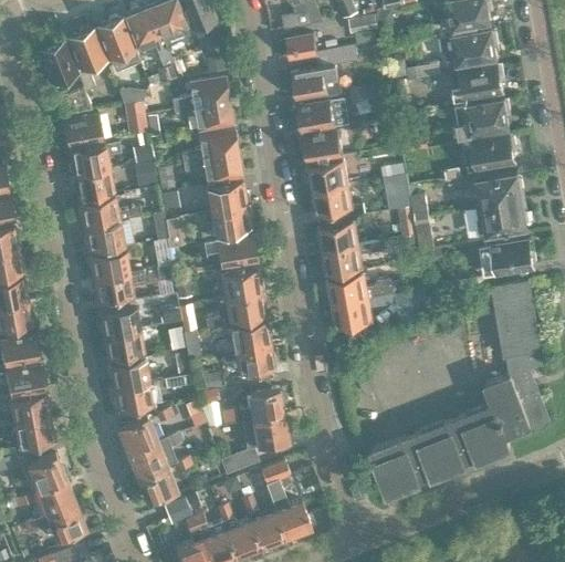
[(150,4),(149,4),(173,63),(181,60),(173,34),(187,28),(175,0),(160,0),(160,2),(152,6),(150,4)]
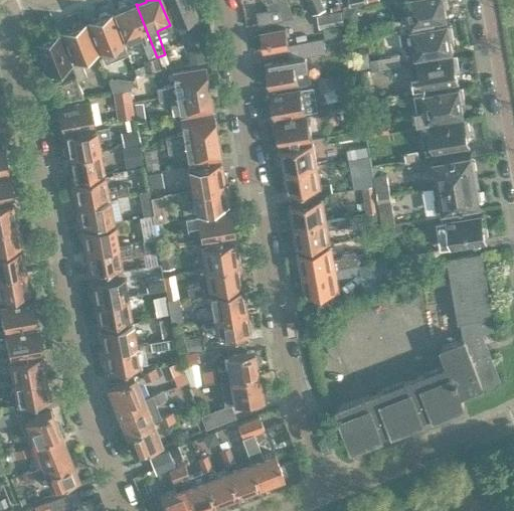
[(164,0),(176,31),(182,43),(188,40),(183,28),(184,28),(182,22),(196,16),(189,0),(164,0)]
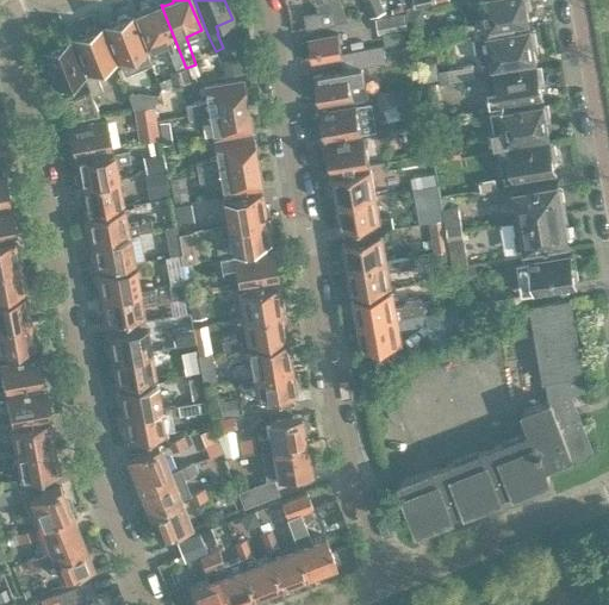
[(337,0),(335,0),(328,2),(337,26),(347,25),(337,0)]
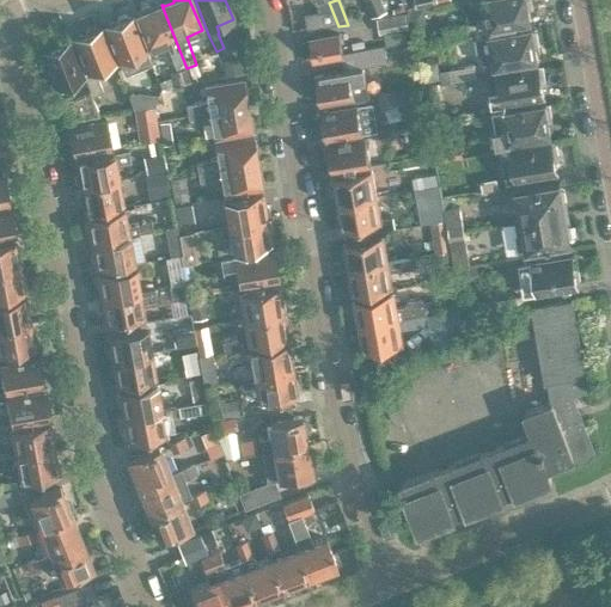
[(383,16),(376,0),(366,0),(365,1),(372,20),(383,16)]
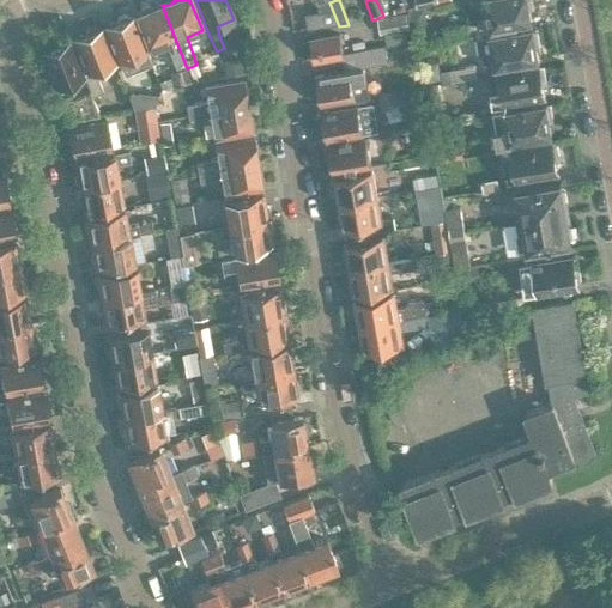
[(414,0),(416,2),(417,12),(435,8),(436,7),(434,0),(414,0)]
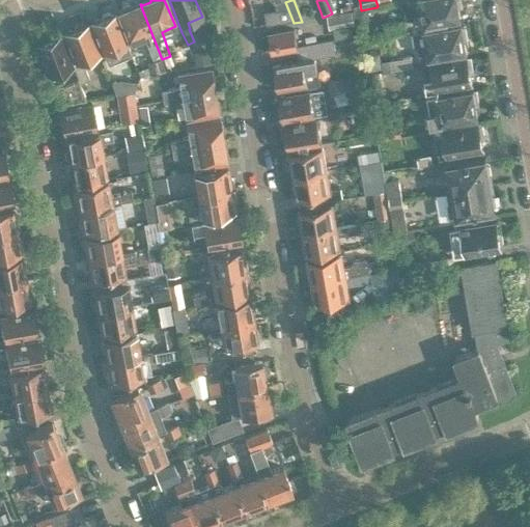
[(389,40),(412,36),(427,33),(426,30),(444,27),(443,24),(461,22),(458,10),(463,9),(461,0),(430,0),(401,5),(405,22),(386,25),(389,40)]
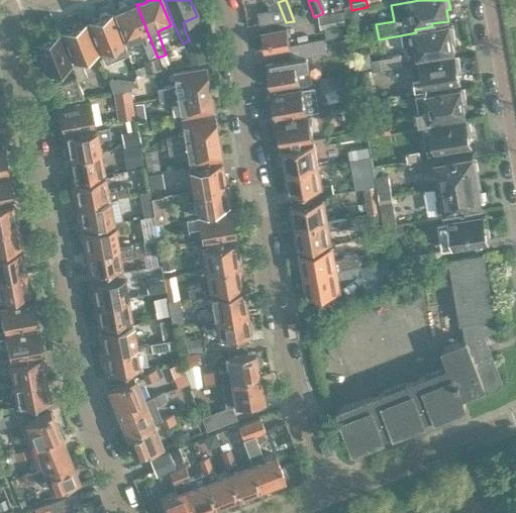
[(267,13),(258,15),(259,18),(259,21),(260,27),(285,22),(286,22),(278,2),(269,5),(269,6),(270,13),(267,13)]
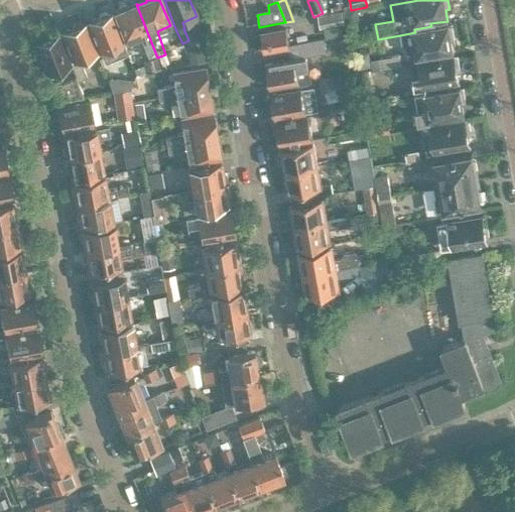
[(157,57),(136,4),(136,5),(136,6),(128,9),(125,8),(120,10),(118,13),(116,14),(127,42),(140,37),(148,60),(157,57)]
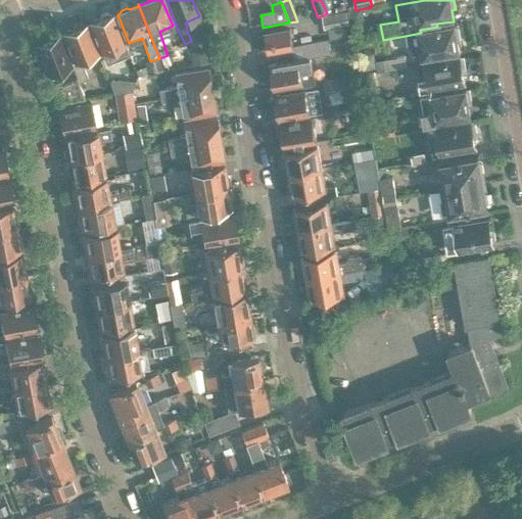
[(362,11),(350,13),(352,30),(360,29),(364,22),(362,11)]
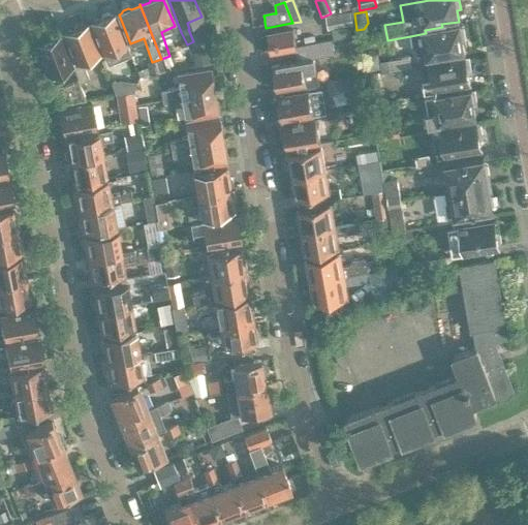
[(327,18),(330,33),(353,29),(351,14),(327,18)]
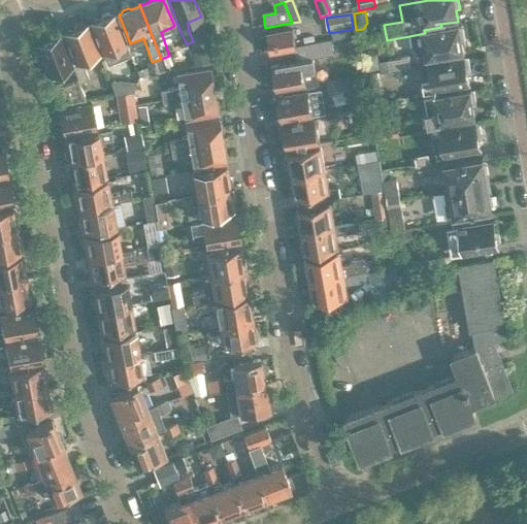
[(101,21),(92,25),(107,66),(130,57),(114,15),(111,18),(108,15),(102,18),(101,21)]
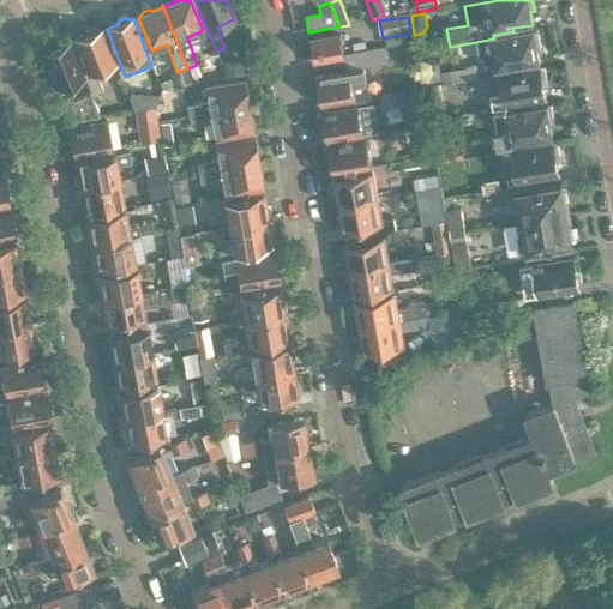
[(115,65),(102,31),(98,32),(94,30),(88,34),(85,37),(74,41),(88,76),(84,77),(84,78),(92,100),(103,95),(98,82),(97,71),(115,65)]
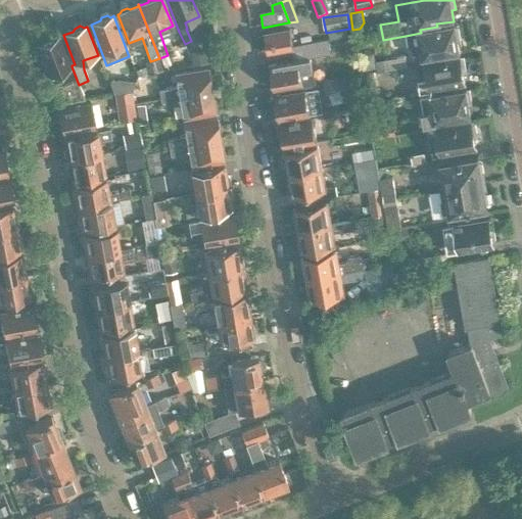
[(455,27),(421,33),(406,36),(409,47),(413,49),(415,62),(426,60),(425,59),(460,53),(458,42),(461,41),(459,29),(455,29),(455,27)]
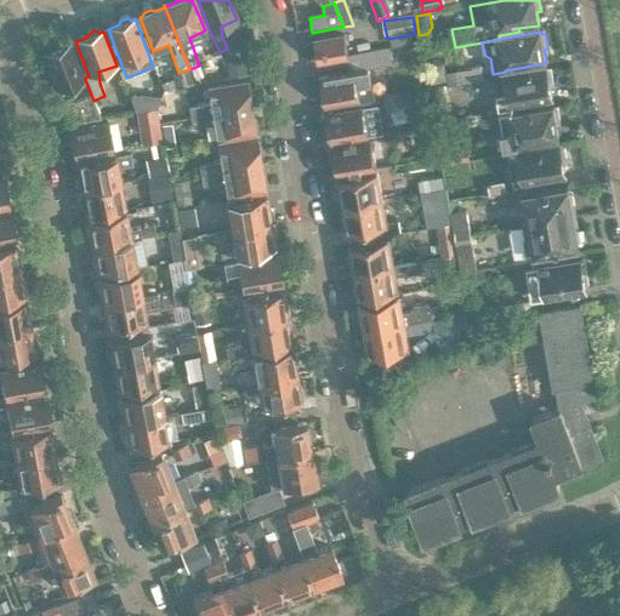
[(348,60),(346,39),(316,44),(319,64),(348,60)]
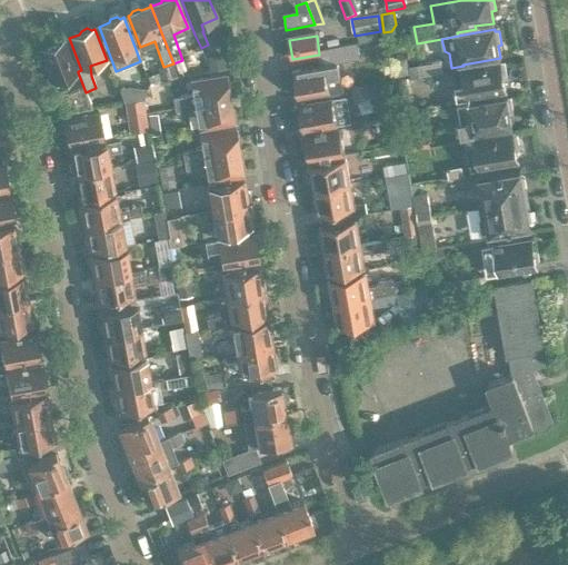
[(62,79),(78,72),(78,71),(66,40),(62,41),(59,40),(52,42),(51,46),(39,50),(55,91),(66,87),(62,79)]
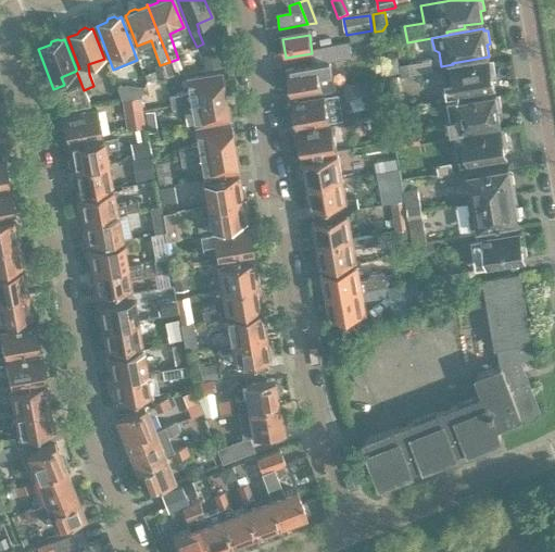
[(335,90),(330,64),(352,61),(350,46),(311,53),(313,67),(288,72),(292,98),(335,90)]
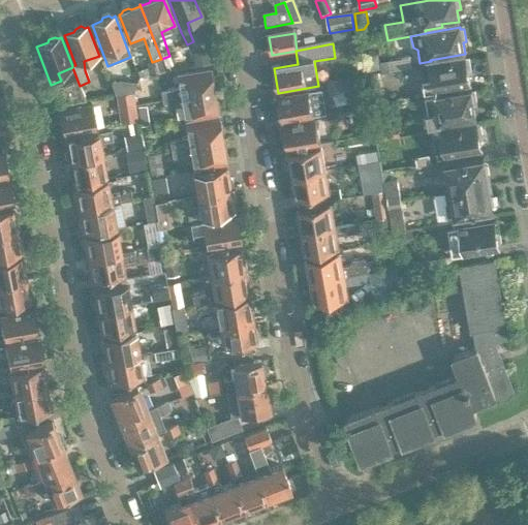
[(409,60),(397,62),(381,65),(380,53),(370,55),(374,74),(381,73),(381,74),(410,69),(409,60)]
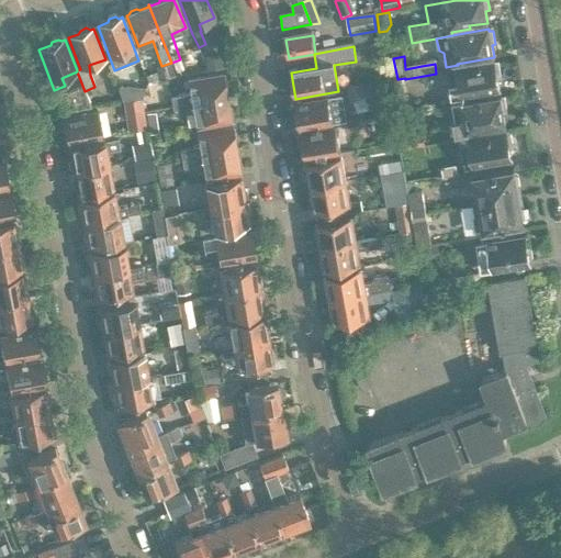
[(205,60),(208,73),(222,70),(220,58),(205,60)]
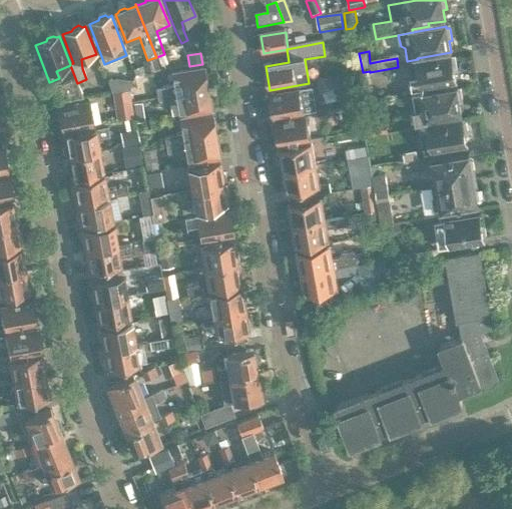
[(423,91),(423,89),(456,84),(454,72),(457,72),(455,59),(452,60),(452,58),(419,64),(421,78),(411,80),(413,93),(423,91)]
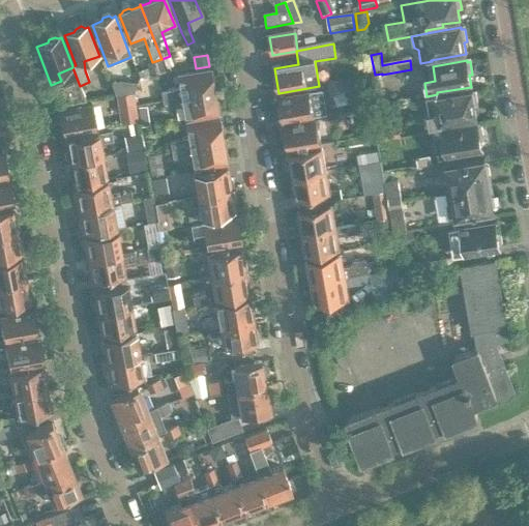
[(167,72),(165,64),(164,61),(147,66),(150,78),(167,72)]
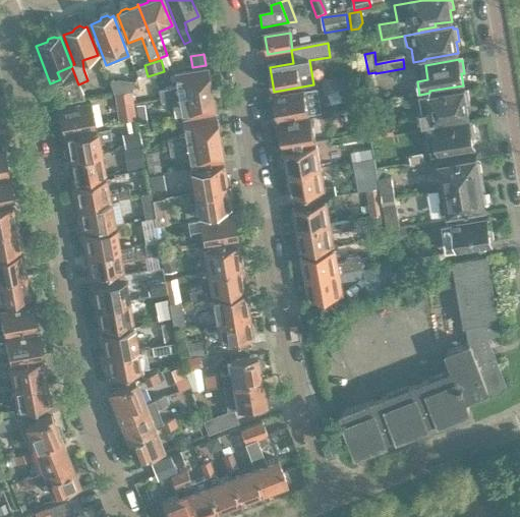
[(159,93),(160,101),(211,93),(209,83),(211,81),(210,75),(208,73),(207,70),(174,76),(177,92),(170,91),(159,93)]
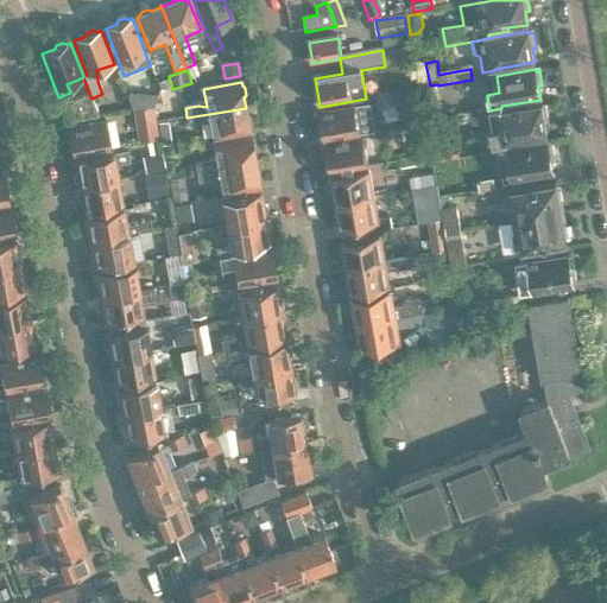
[(99,118),(88,93),(61,103),(69,124),(99,118)]
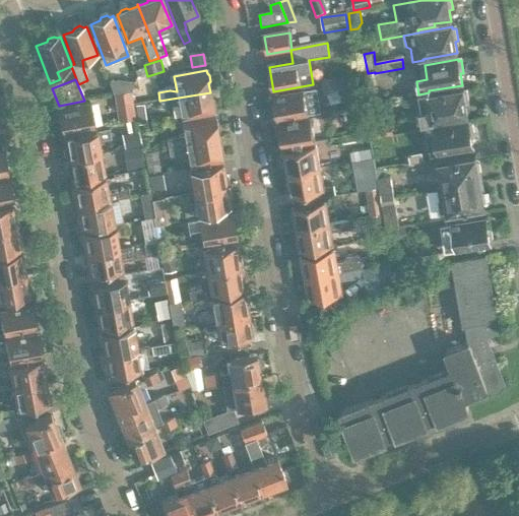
[(340,90),(338,80),(322,82),(324,92),(340,90)]
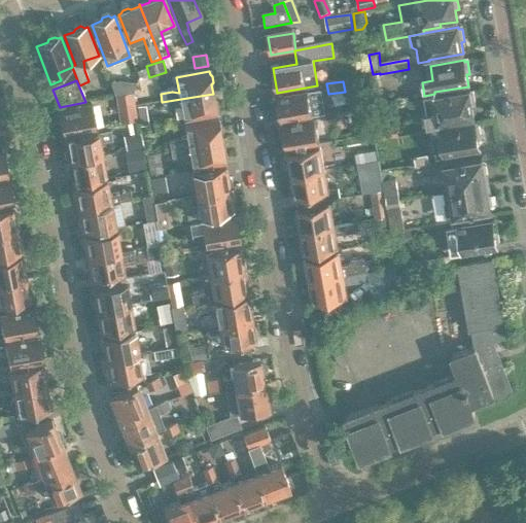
[(119,82),(111,85),(115,96),(124,95),(119,82)]
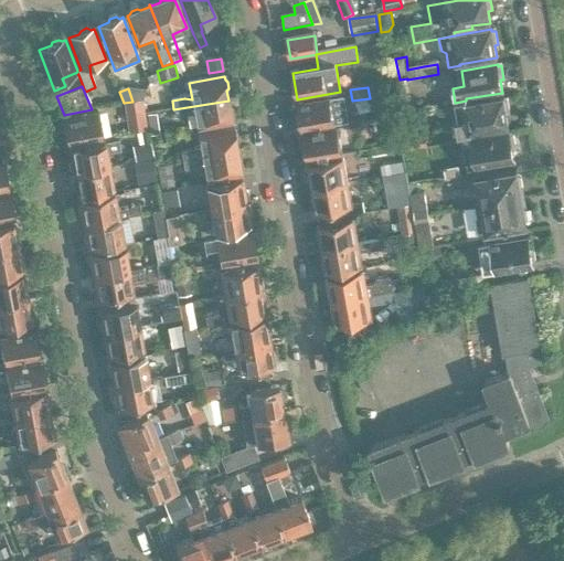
[(298,106),(300,118),(297,122),(298,128),(302,129),(302,133),(334,126),(332,110),(346,108),(343,98),(298,106)]
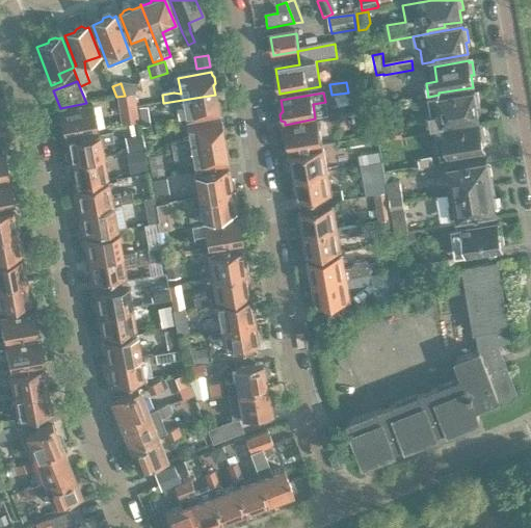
[(443,128),(443,126),(479,120),(477,108),(480,107),(478,95),(475,95),(474,94),(429,101),(432,116),(430,117),(432,130),(443,128)]
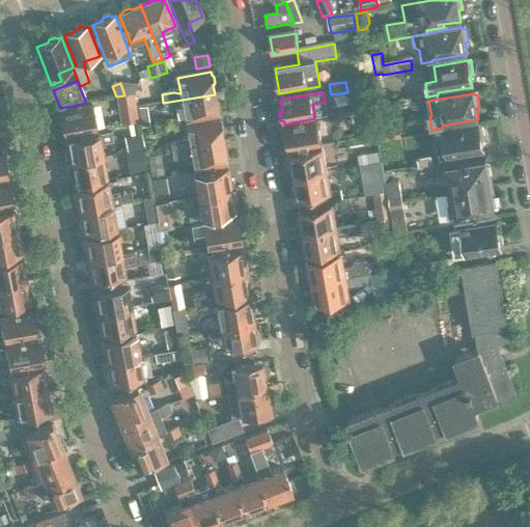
[(215,94),(163,103),(164,111),(183,108),(186,122),(219,117),(218,114),(220,112),(219,106),(216,104),(215,94)]
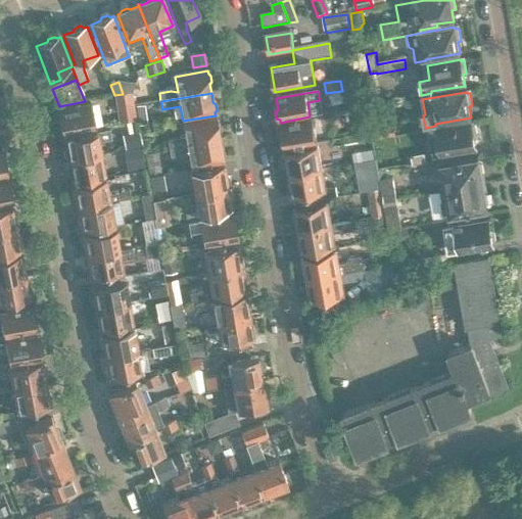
[(119,126),(125,125),(135,123),(132,95),(121,96),(114,97),(116,111),(119,126)]
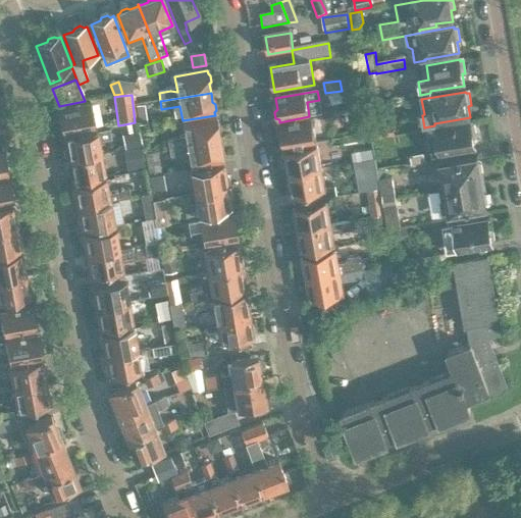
[(60,119),(58,122),(60,131),(63,133),(63,136),(94,131),(90,106),(59,111),(60,119)]
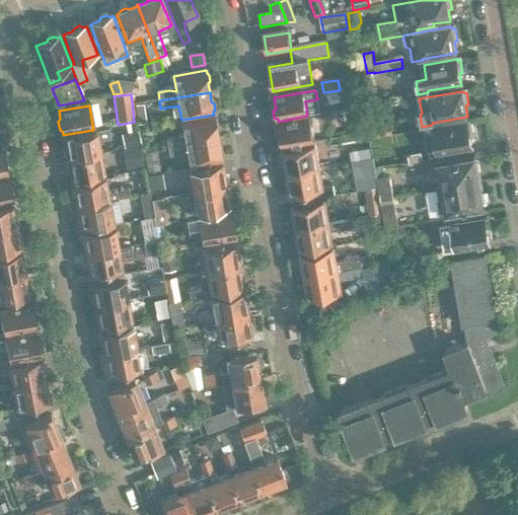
[(134,106),(138,127),(146,126),(142,105),(134,106)]
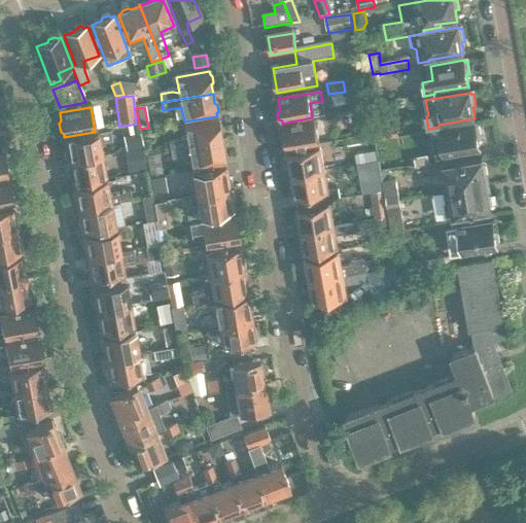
[(337,124),(335,113),(322,115),(324,127),(337,124)]
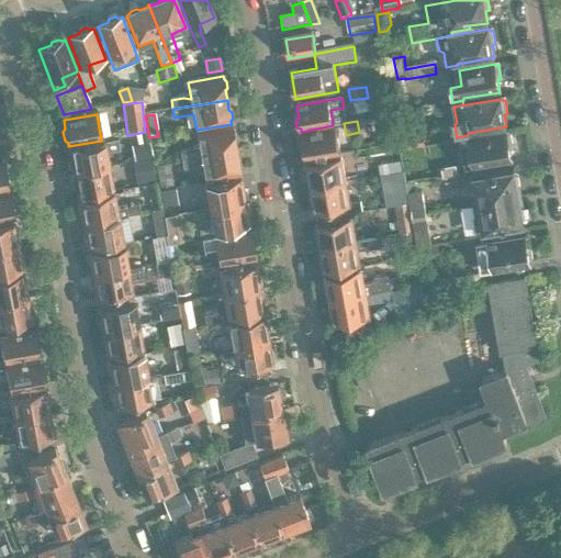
[(180,152),(181,162),(236,152),(235,142),(236,140),(235,133),(233,132),(232,129),(197,134),(199,148),(180,152)]
